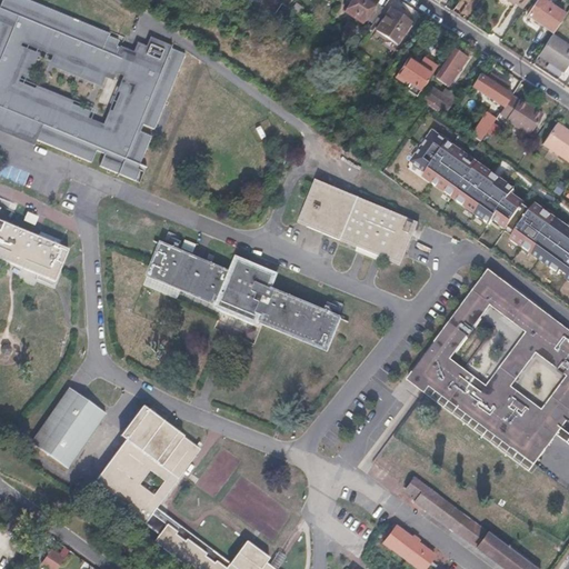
[(36,137),(33,140),(36,141),(90,165),(96,152),(103,156),(99,168),(136,182),(140,171),(137,170),(151,138),(140,132),(142,126),(153,130),(186,55),(168,49),(165,48),(163,50),(150,45),(148,51),(138,47),(131,63),(115,57),(119,48),(116,47),(118,41),(108,37),(109,35),(26,0),(1,0),(0,3),(0,130),(10,135),(15,125),(18,127),(17,129),(36,137)]
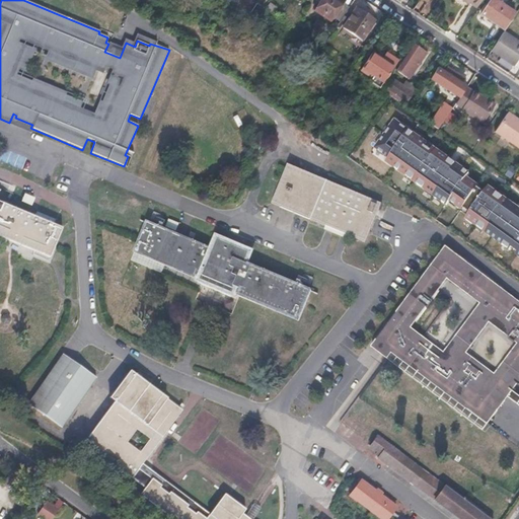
[(318,0),(321,1),(315,9),(332,20),(344,3),(338,0),(318,0)]
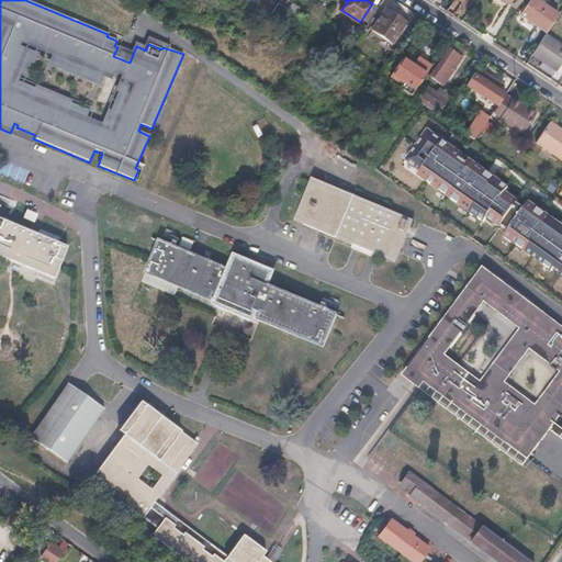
[(460,3),(454,0),(453,0),(447,10),(453,14),(460,3)]
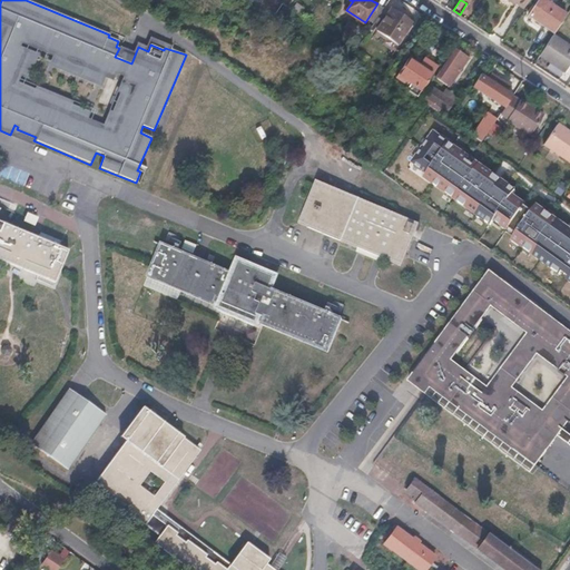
[(566,15),(544,0),(540,0),(530,15),(554,31),(566,15)]
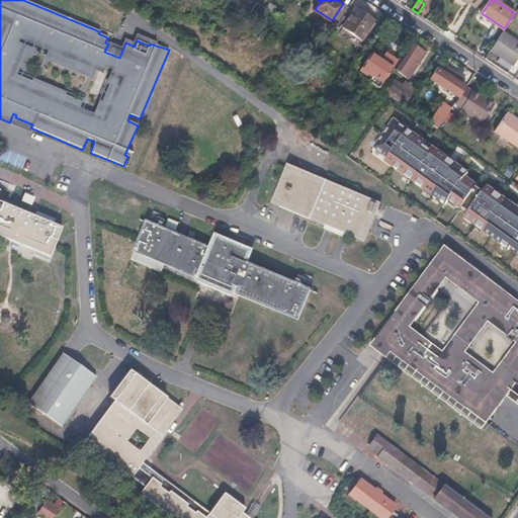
[(277,6),(270,2),(267,7),(273,11),(277,6)]
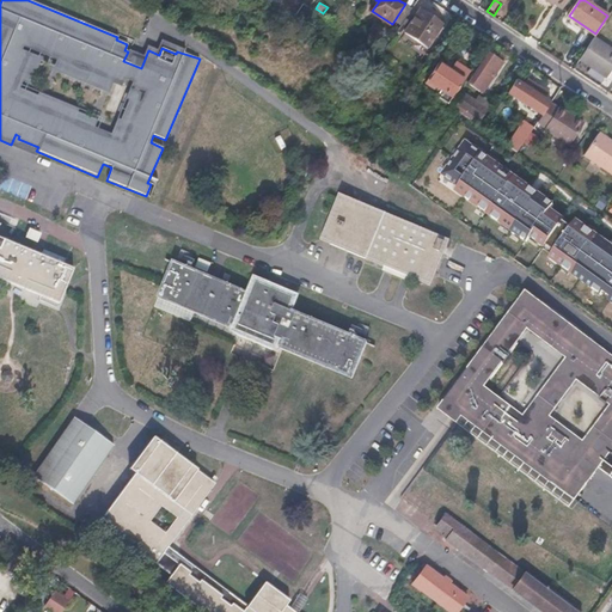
[(412,8),(405,4),(392,24),(398,29),(412,8)]
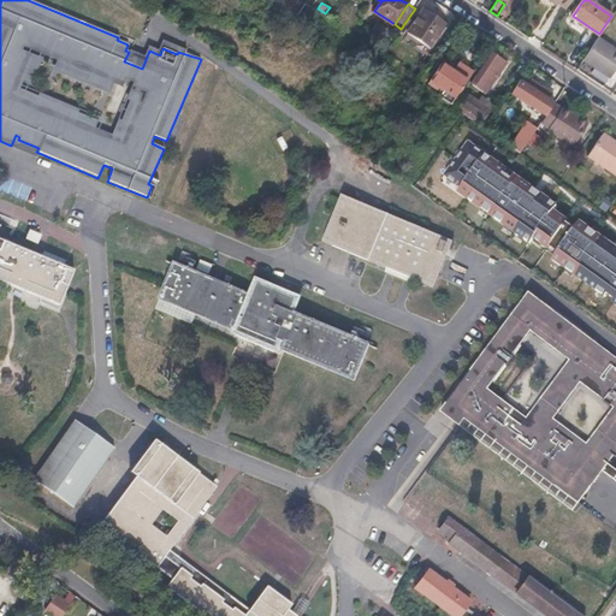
[(445,23),(424,9),(408,33),(430,47),(445,23)]
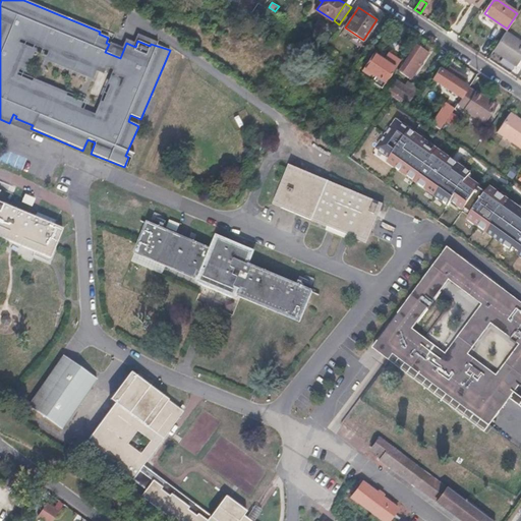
[(520,59),(520,41),(506,32),(495,50),(517,65),(520,59)]
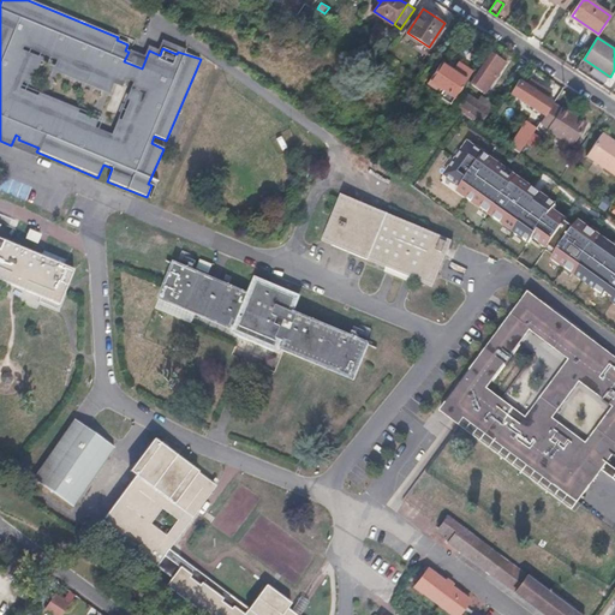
[(470,83),(485,94),(507,63),(491,52),(470,83)]
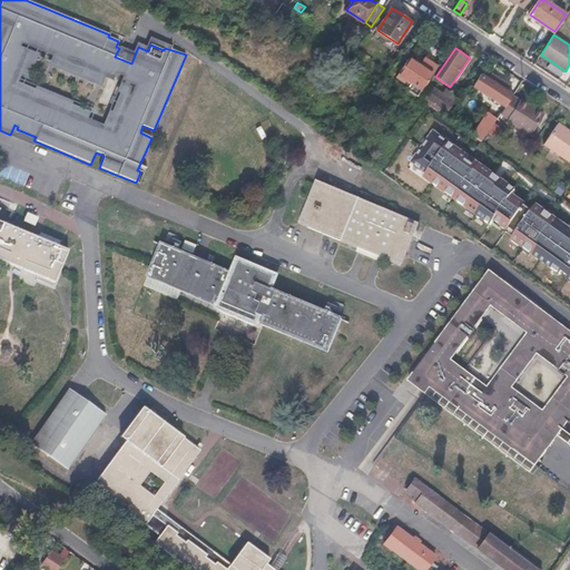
[(424,56),(419,64),(432,72),(436,65),(424,56)]
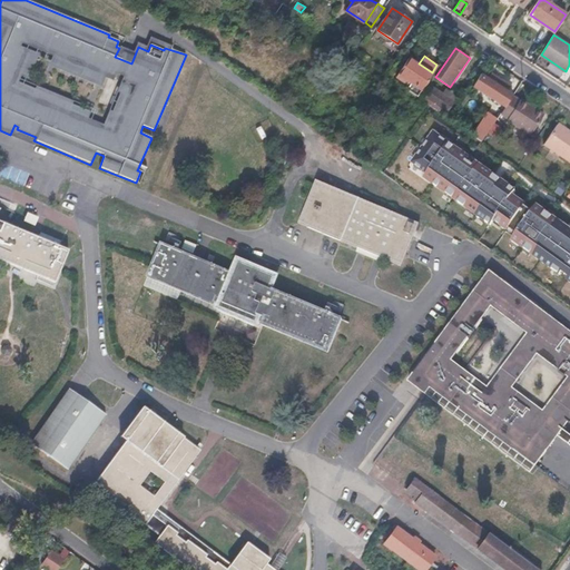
[(419,64),(410,58),(396,77),(404,81),(406,79),(421,89),(432,72),(419,64)]
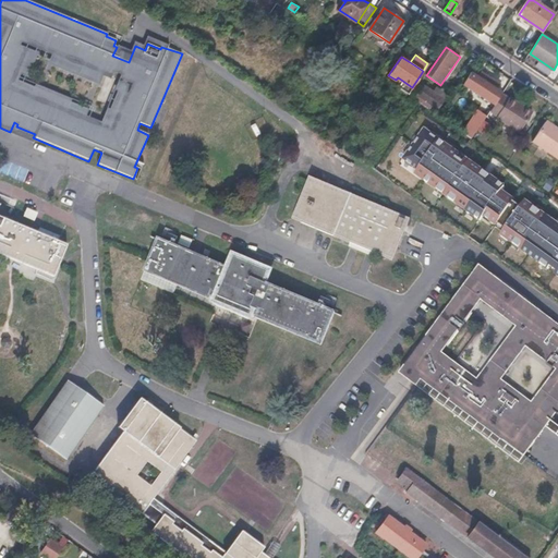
[(388,71),(383,67),(378,73),(384,76),(388,71)]
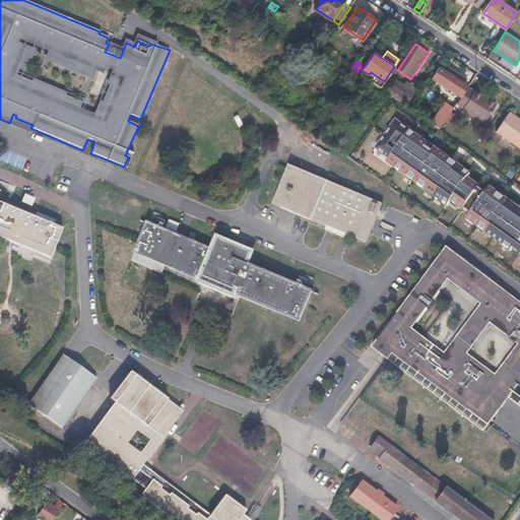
[(440,67),(434,62),(428,70),(435,75),(440,67)]
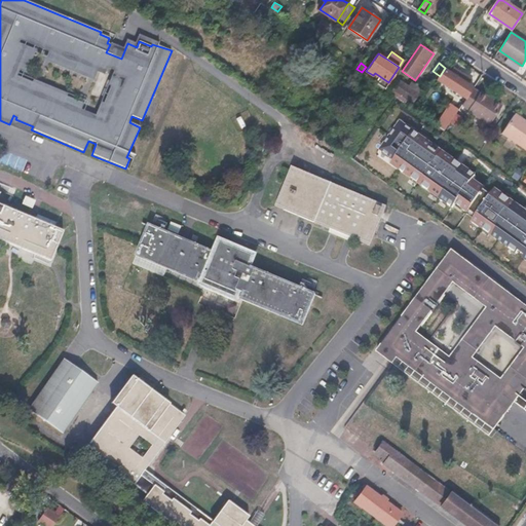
[(478,84),(455,69),(445,84),(463,97),(468,90),(472,92),(475,88),(478,84)]
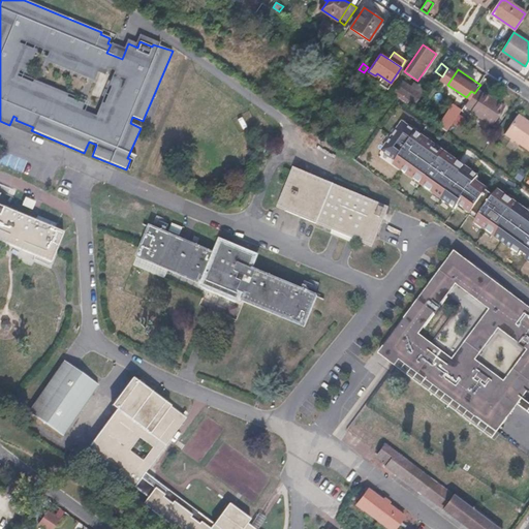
[(423,94),(401,82),(395,90),(416,103),(423,94)]
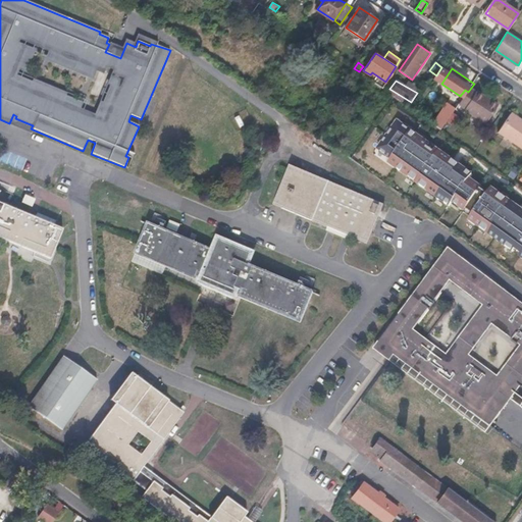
[(461,103),(467,107),(466,109),(487,123),(500,105),(478,91),(477,92),(471,88),(468,92),(464,99),(461,103)]
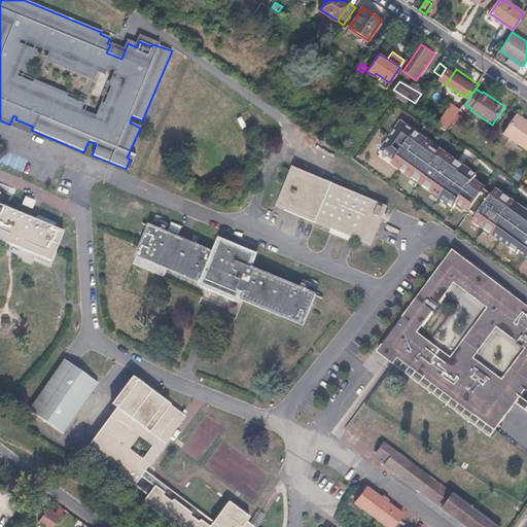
[(455,111),(448,106),(444,113),(451,118),(455,111)]
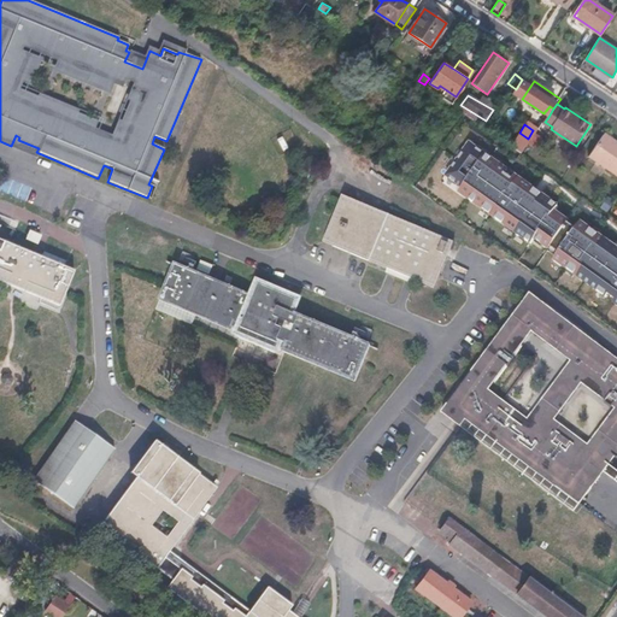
[(616,166),(616,142),(604,134),(591,156),(613,171),(616,166)]
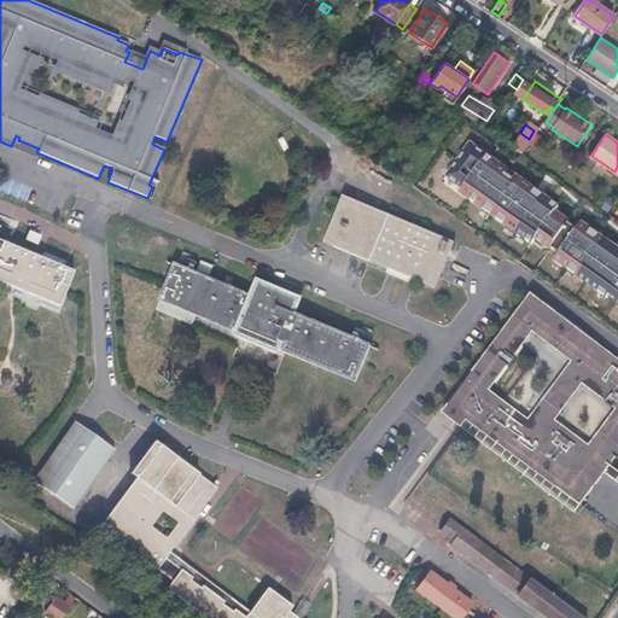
[(617,248),(583,223),(578,229),(570,225),(571,222),(557,211),(560,207),(472,145),(449,178),(465,188),(461,194),(534,245),(537,240),(552,250),(553,248),(561,254),(557,261),(608,298),(611,295),(617,298),(617,301),(617,303),(617,304),(617,248)]
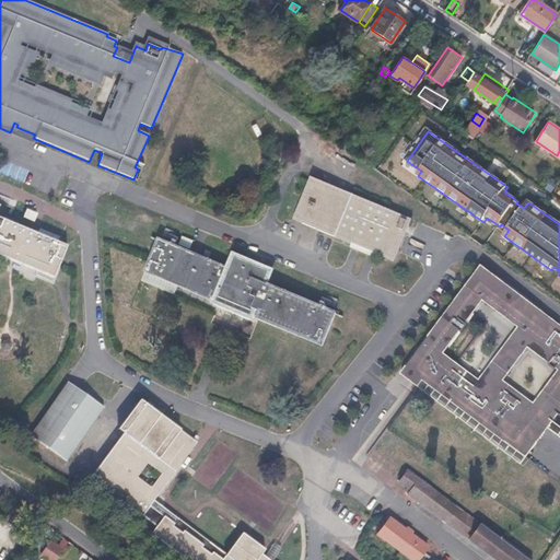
[(411,220),(311,178),(293,220),(335,238),(351,245),(360,249),(369,253),(376,256),(394,264),(398,253),(411,220)]
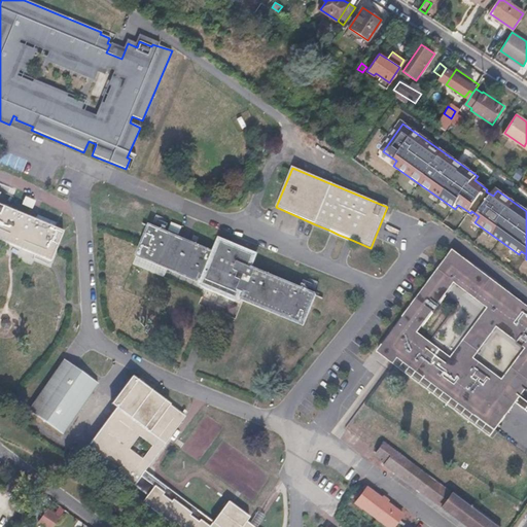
[(0,240),(50,260),(63,232),(0,206),(0,194),(1,192),(0,191),(0,240)]
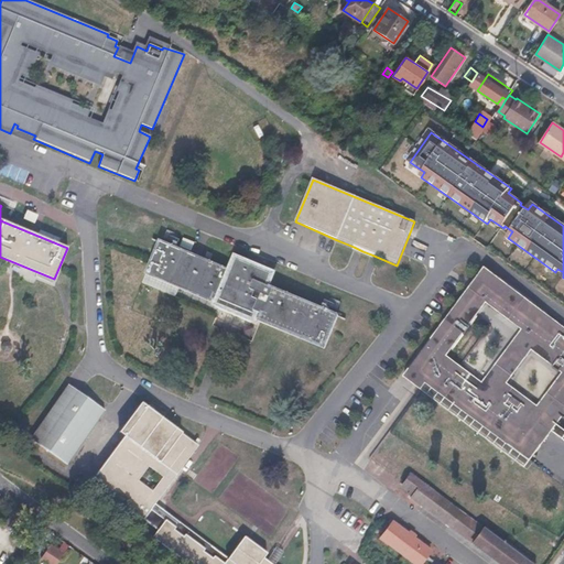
[(337,316),(266,286),(271,275),(269,274),(237,261),(232,272),(198,258),(160,243),(147,275),(213,302),(214,300),(216,294),(223,297),(221,300),(257,314),(258,311),(266,314),(263,320),(262,322),(324,347),(337,316)]
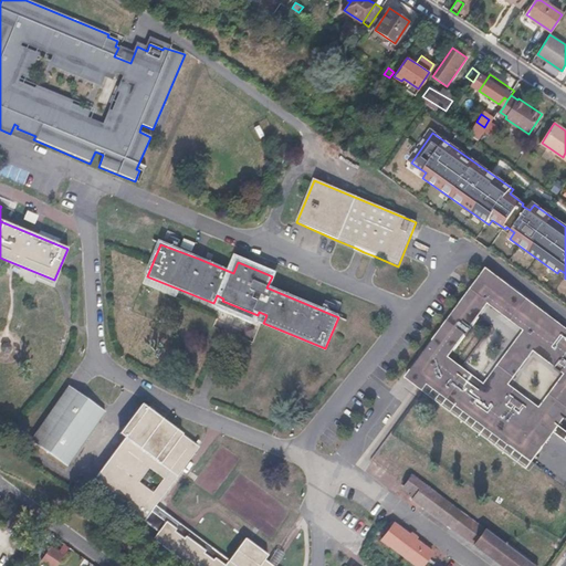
[(527,469),(533,463),(464,412),(468,407),(460,401),(457,407),(412,374),(485,274),(565,334),(565,327),(486,270),(406,379),(527,469)]
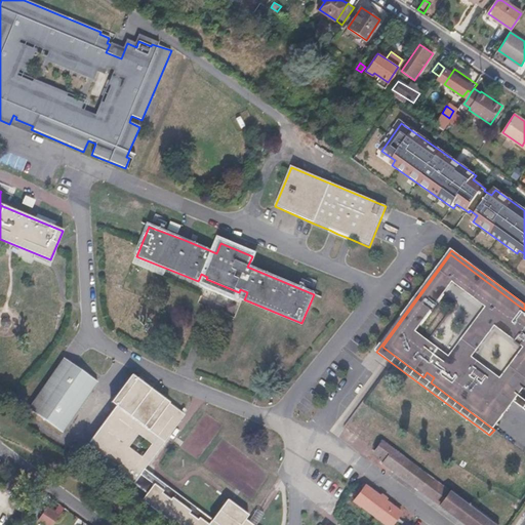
[(524,310),(450,254),(382,347),(423,377),(427,372),(434,377),(431,382),(494,430),(506,415),(503,414),(507,410),(509,411),(513,406),(511,404),(514,401),(524,408),(524,399),(519,395),(524,389),(524,310)]
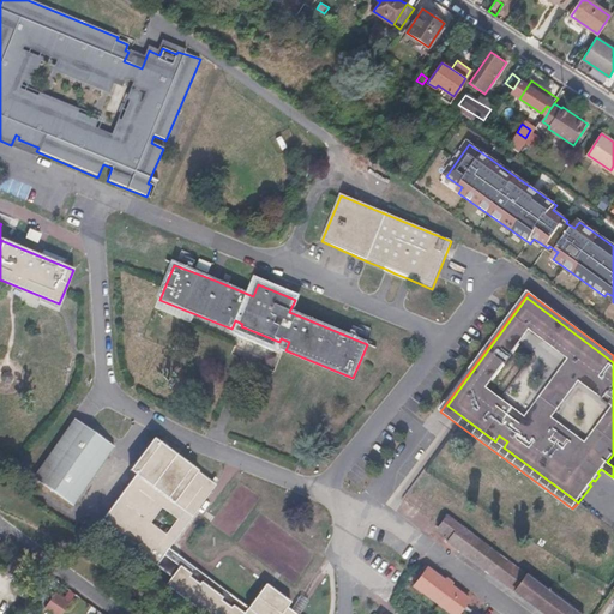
[(235,320),(233,326),(234,326),(238,336),(276,350),(283,348),(286,347),(287,348),(289,342),(281,338),(280,342),(241,326),(242,324),(235,320)]
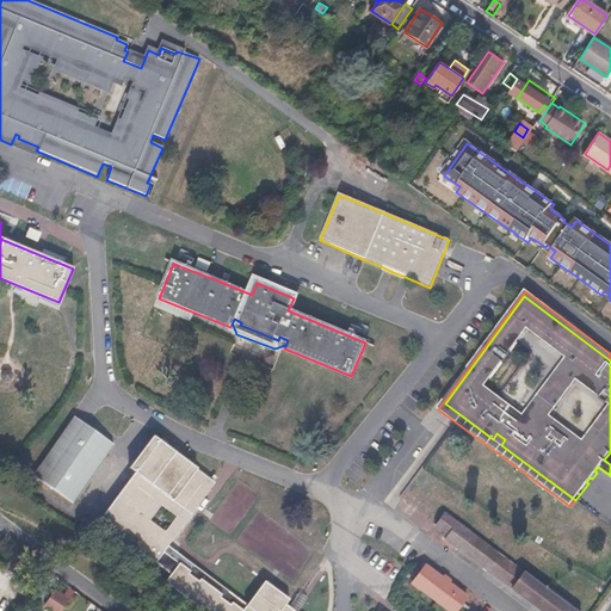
[(113,444),(73,417),(32,475),(72,503),(113,444)]
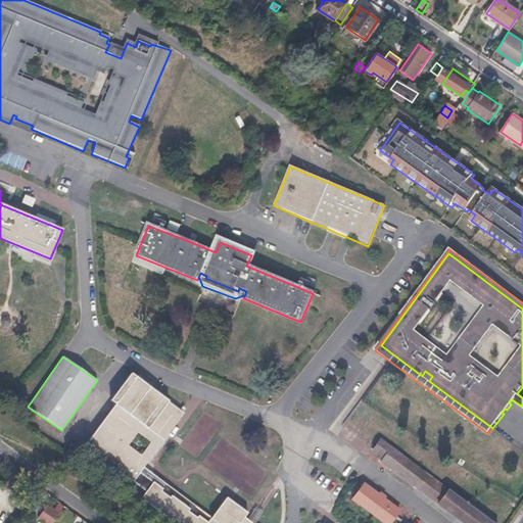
[(207,522),(214,516),(147,468),(186,413),(131,372),(109,400),(114,405),(85,445),(138,485),(139,484),(147,490),(143,496),(176,522),(207,522)]
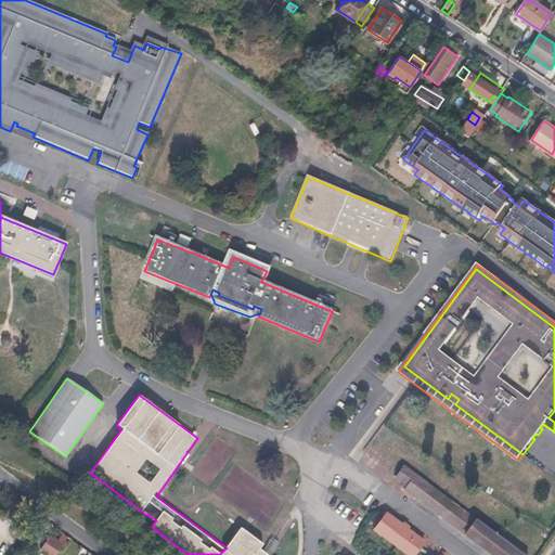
[(407,489),(407,490),(444,518),(456,504),(405,465),(397,476),(407,483),(403,487),(407,489)]
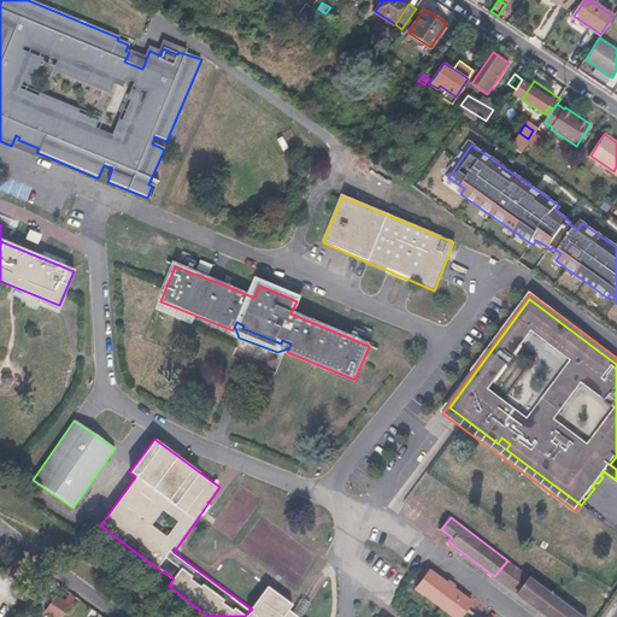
[(507,560),(494,576),(518,594),(532,579),(507,560)]
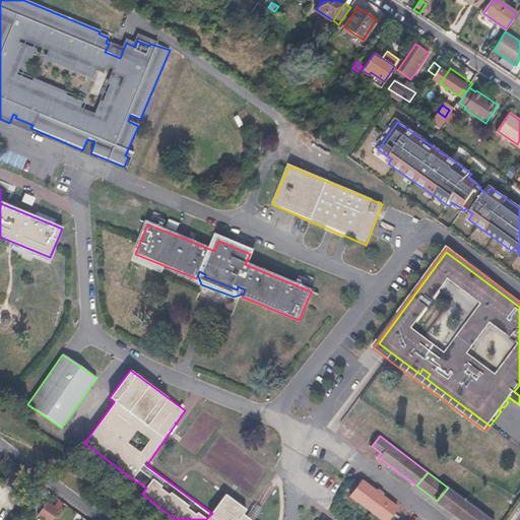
[(356,501),(358,500),(384,519),(388,519),(398,508),(363,480),(351,497),(356,501)]
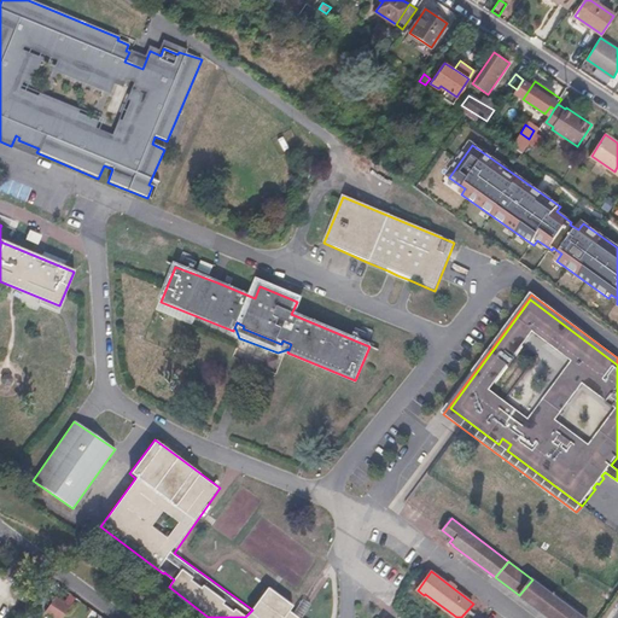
[(35,582),(30,577),(24,583),(29,588),(35,582)]
